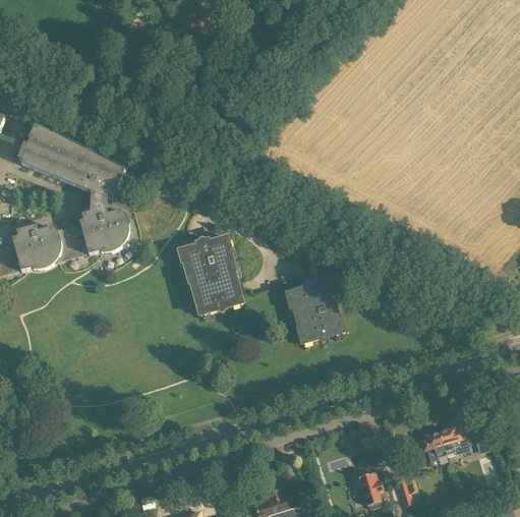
[(0,274),(20,268),(21,270),(34,267),(89,251),(89,253),(101,249),(103,249),(103,250),(105,251),(109,250),(112,250),(114,249),(118,247),(120,245),(122,243),(124,240),(126,237),(127,235),(127,231),(127,225),(127,221),(126,219),(124,216),(122,213),(120,212),(120,211),(118,212),(118,211),(118,210),(108,212),(107,197),(111,199),(117,185),(118,182),(125,169),(36,123),(29,137),(30,137),(27,142),(23,141),(17,157),(18,157),(18,156),(22,158),(21,163),(91,191),(91,196),(82,196),(82,205),(91,205),(90,211),(81,213),(83,219),(79,220),(55,228),(52,226),(39,229),(37,224),(16,229),(17,235),(11,237),(13,241),(0,244),(0,274)]
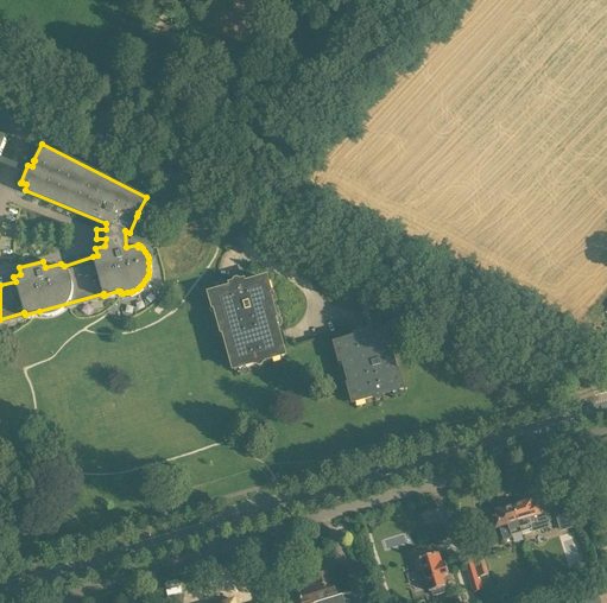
[(221,329),(223,328),(227,340),(226,340),(233,366),(283,351),(276,327),(274,327),(271,315),(274,313),(271,300),(269,302),(266,290),(269,289),(265,275),(244,281),(242,277),(228,281),(229,285),(209,291),(213,304),(215,304),(219,315),(217,316),(221,329)]
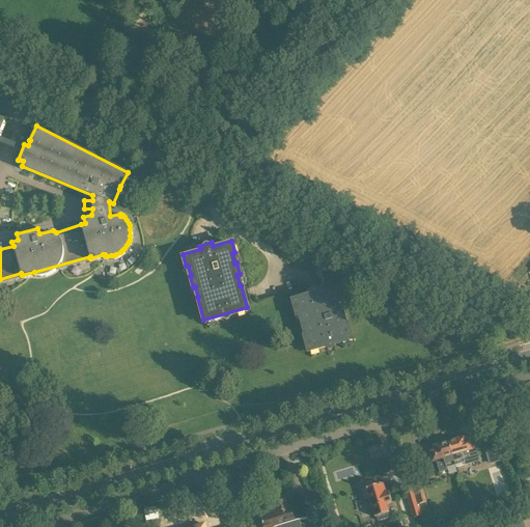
[(344,322),(339,300),(341,300),(337,284),(319,289),(318,286),(309,288),(310,292),(291,297),(296,312),(299,311),(304,333),(303,333),(307,348),(326,342),(324,333),(329,332),(331,341),(351,336),(346,321),(344,322)]
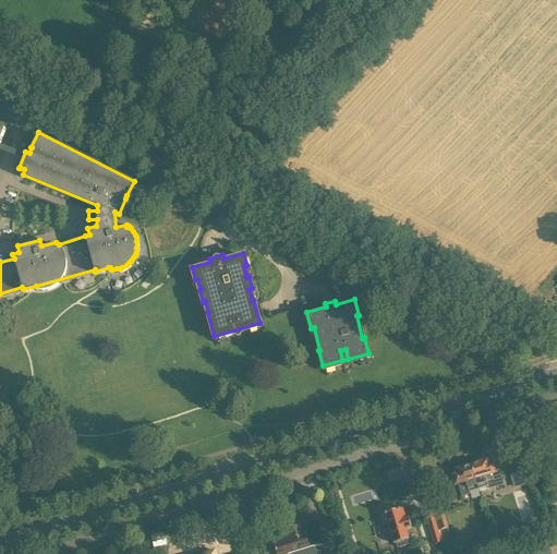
[(471,460),(470,461),(477,486),(486,484),(487,488),(505,482),(500,468),(495,469),(492,459),(487,461),(486,456),(479,458),(476,457),(472,459),(471,460)]
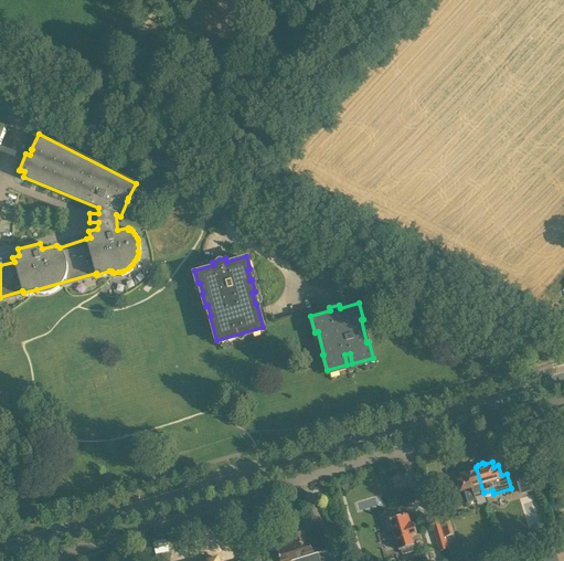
[(533,485),(527,462),(513,466),(520,489),(533,485)]
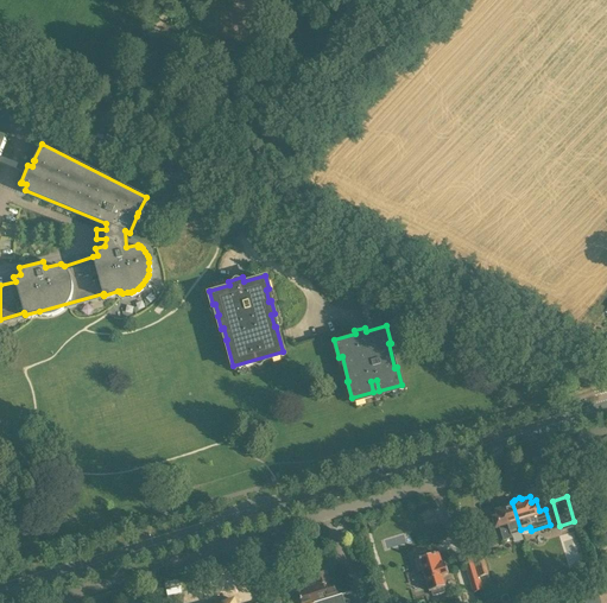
[(520,529),(512,502),(511,502),(510,501),(504,502),(503,505),(494,507),(497,513),(491,514),(494,525),(499,524),(503,535),(520,529)]
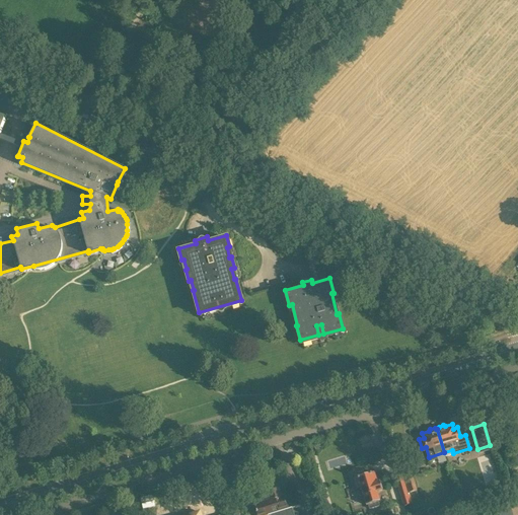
[(357,475),(353,476),(355,484),(359,483),(365,502),(367,501),(369,505),(378,502),(377,498),(379,498),(375,486),(378,486),(377,483),(380,483),(379,477),(376,479),(373,468),(371,469),(370,469),(357,473),(357,475)]
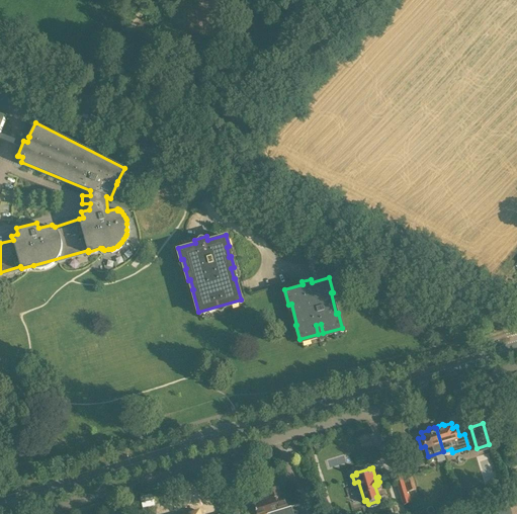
[(394,473),(403,502),(410,499),(408,491),(406,491),(400,470),(394,473)]
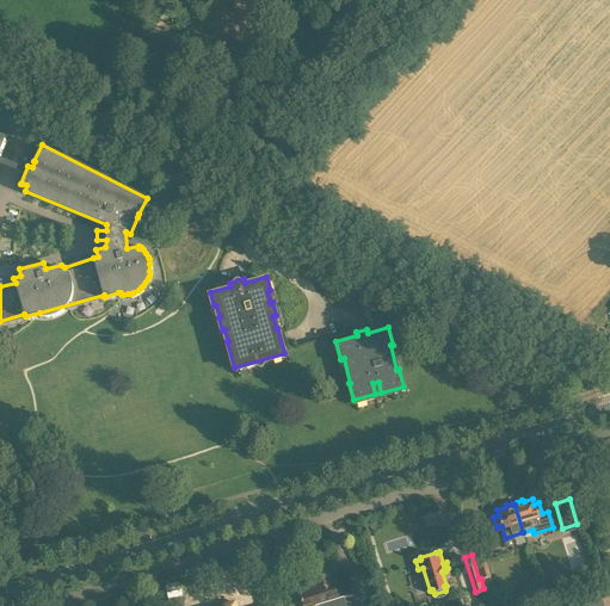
[(478,560),(482,575),(490,573),(485,557),(478,560)]
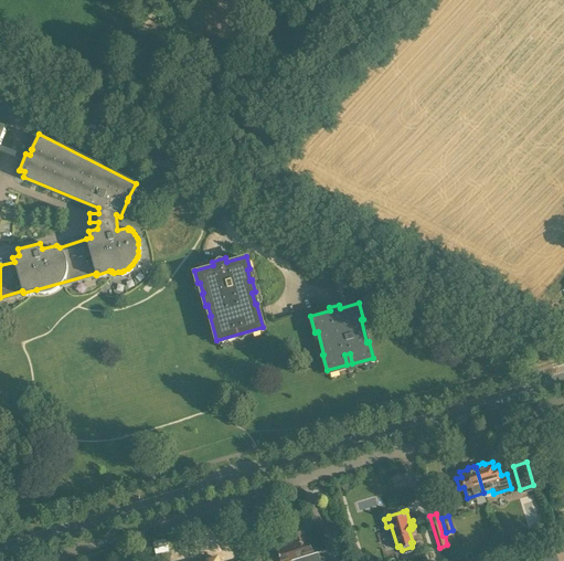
[(276,546),(269,548),(273,560),(279,558),(280,560),(294,556),(295,560),(316,560),(320,560),(317,550),(312,551),(308,536),(305,537),(302,528),(290,531),(294,540),(276,546)]
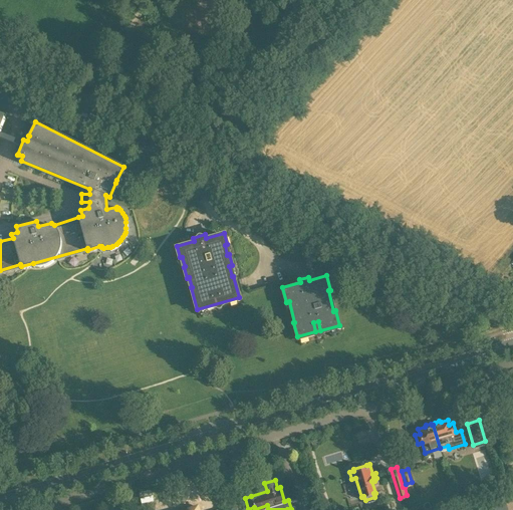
[(489,496),(491,505),(491,506),(492,509),(507,509),(504,496),(502,497),(501,493),(489,496)]
